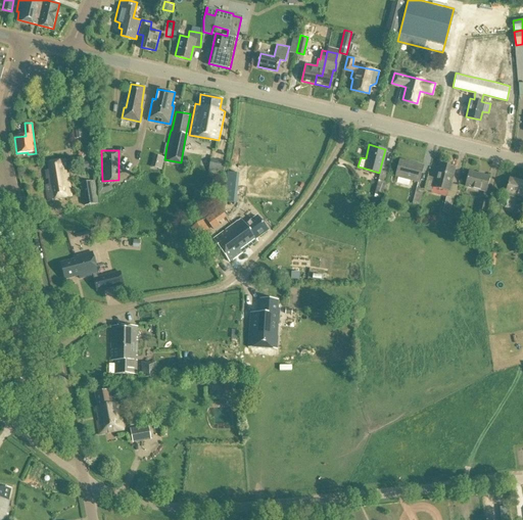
[(214,156),(211,169),(227,171),(229,158),(214,156)]
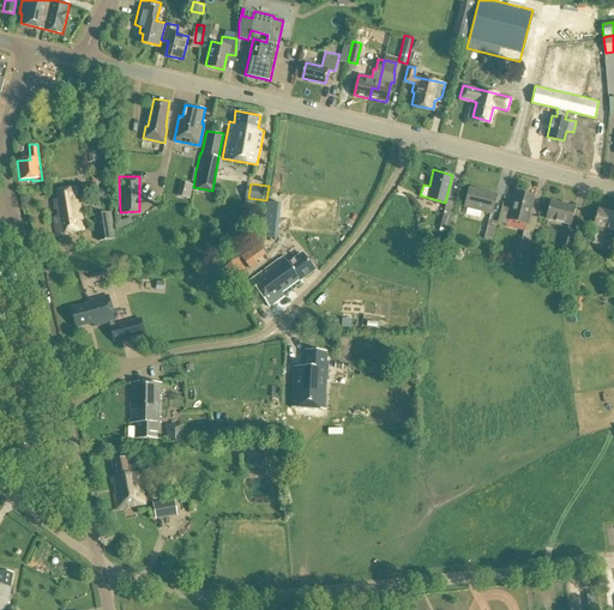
[(95,189),(96,197),(109,194),(108,185),(101,186),(101,188),(95,189)]
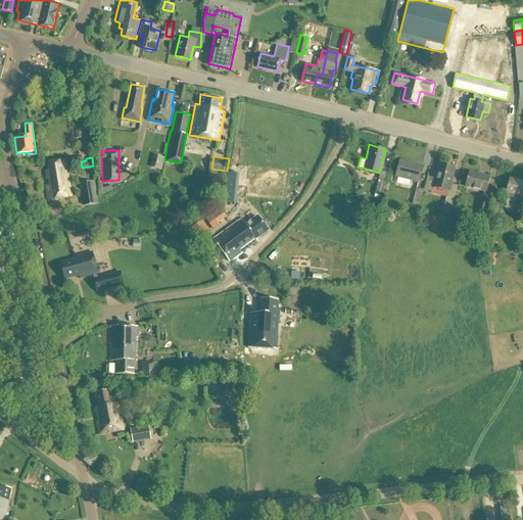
[(48,198),(72,195),(66,158),(46,161),(47,171),(45,172),(45,178),(48,178),(49,184),(46,184),(48,198)]
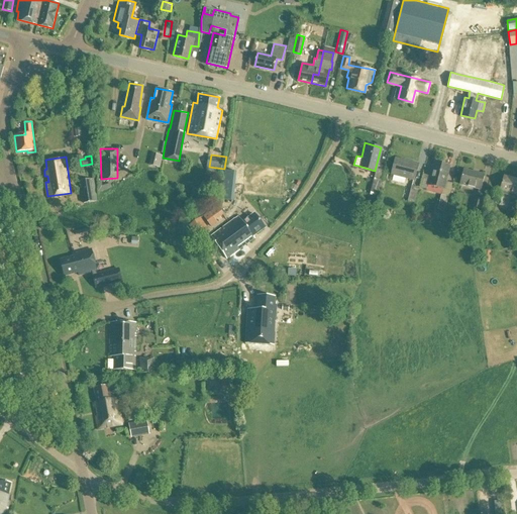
[(414,180),(418,163),(394,157),(390,174),(414,180)]
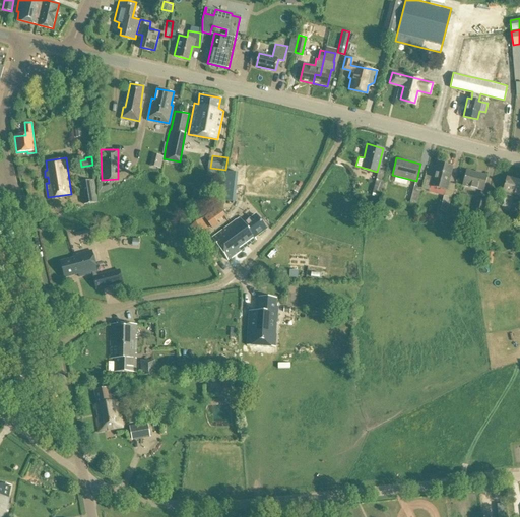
[(444,193),(446,189),(451,166),(436,162),(432,176),(425,174),(421,187),(429,188),(429,190),(444,194),(440,209),(448,211),(452,195),(444,193)]
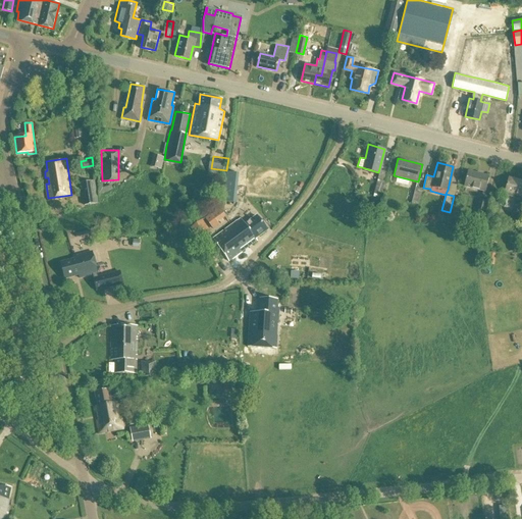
[(468,168),(464,184),(486,190),(489,174),(468,168)]
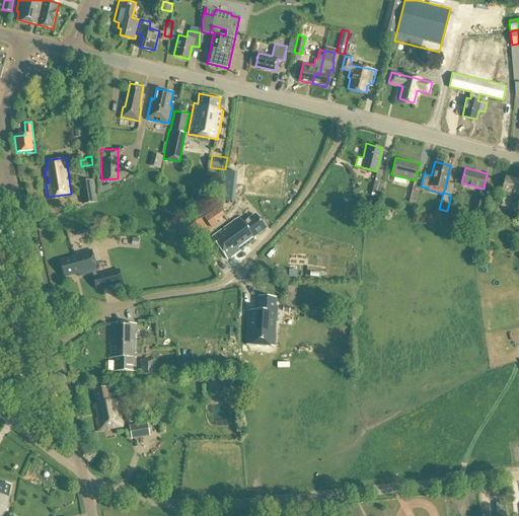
[(234,200),(237,170),(226,168),(223,185),(221,185),(219,198),(234,200)]
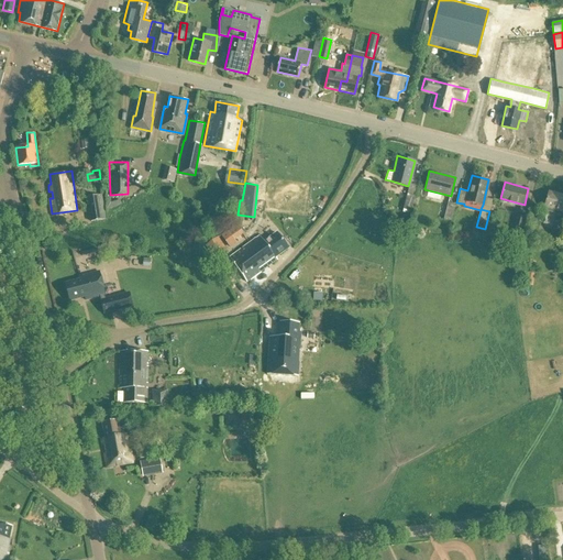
[(415,193),(407,190),(403,210),(410,212),(415,193)]
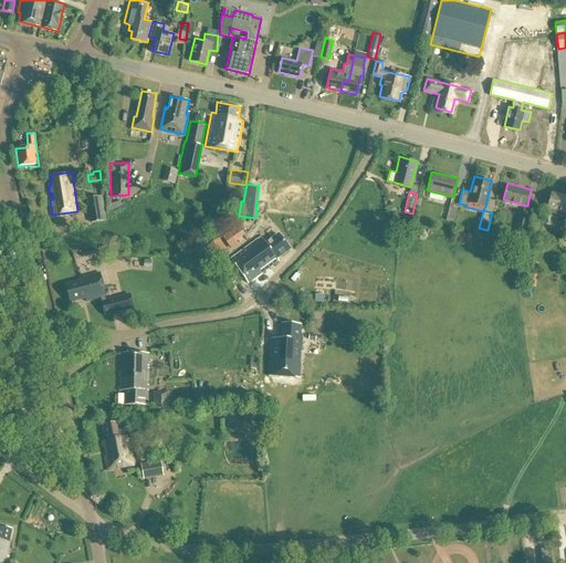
[(565,214),(565,196),(551,191),(545,209),(559,212),(559,211),(565,212),(565,215),(565,214)]
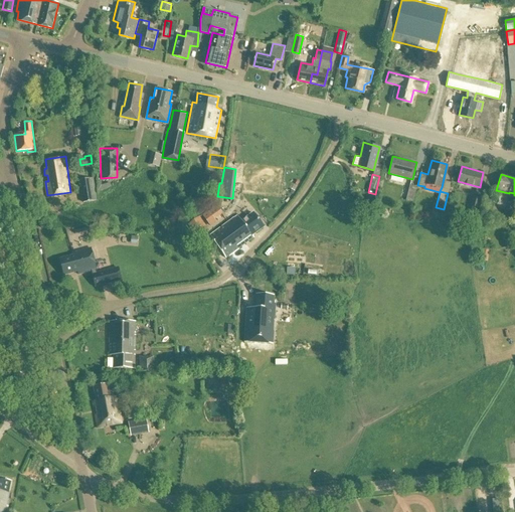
[(79,178),(82,201),(97,198),(93,176),(79,178)]
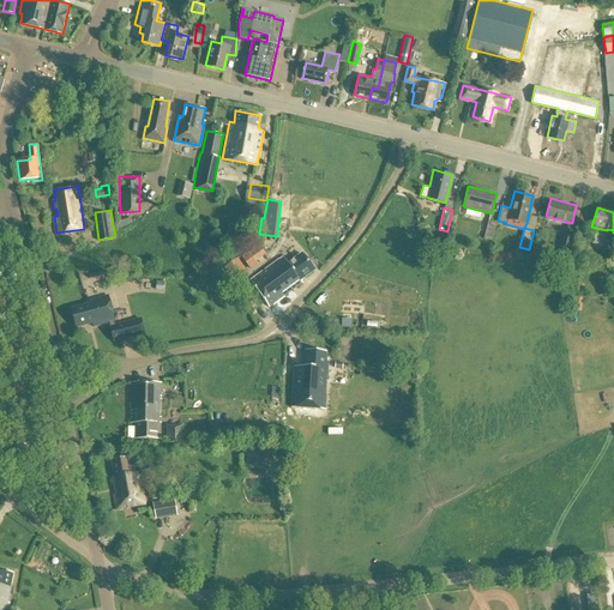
[(498,221),(488,218),(483,236),(493,239),(498,221)]
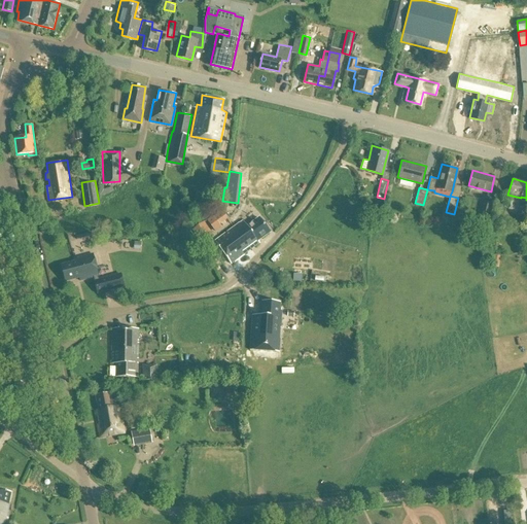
[(477,224),(486,226),(493,202),(483,200),(477,224)]
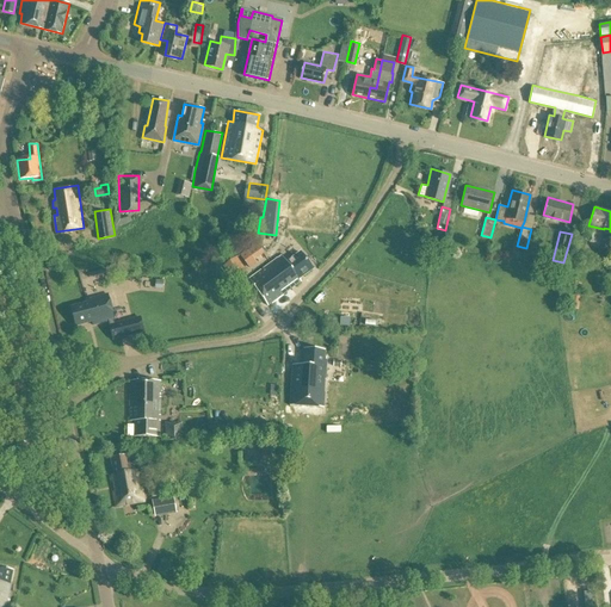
[(603,239),(599,247),(608,249),(610,241),(603,239)]
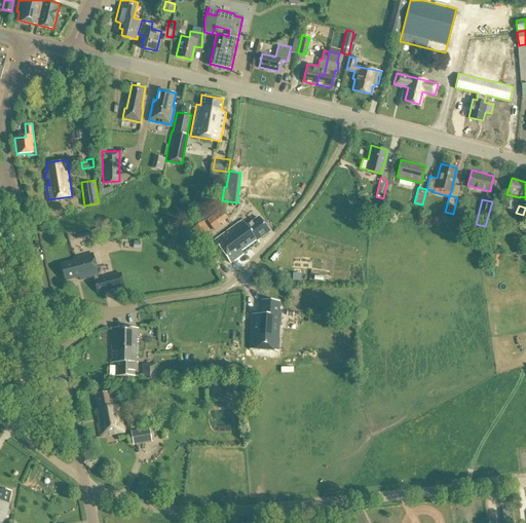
[(225,208),(216,215),(221,221),(230,214),(225,208)]
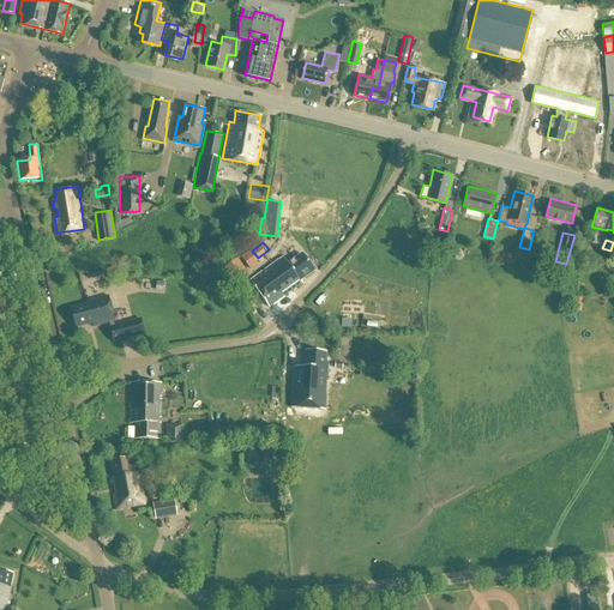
[(248,253),(247,249),(240,255),(250,267),(257,263),(254,259),(248,253)]
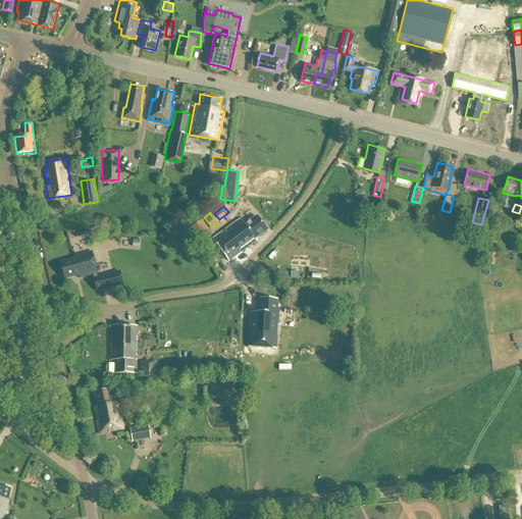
[(256,239),(267,229),(256,215),(245,223),(241,218),(213,239),(228,260),(257,240),(256,239)]
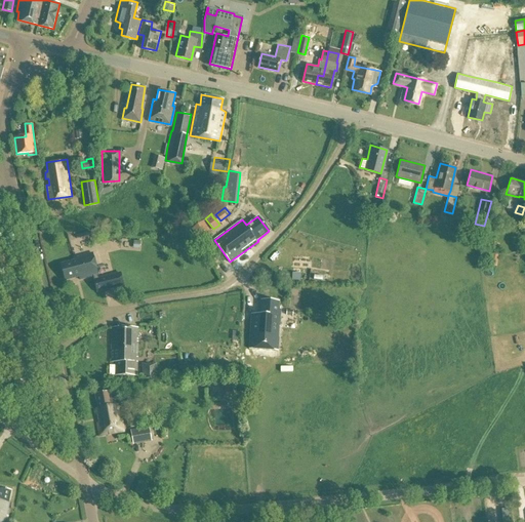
[(75,259),(59,264),(64,280),(78,276),(79,279),(94,275),(97,274),(98,274),(93,251),(74,256),(75,259)]
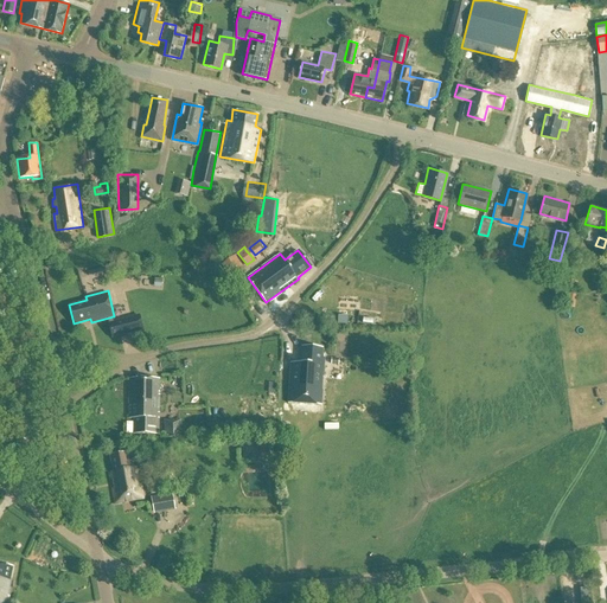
[(108,321),(112,335),(127,332),(123,318),(108,321)]
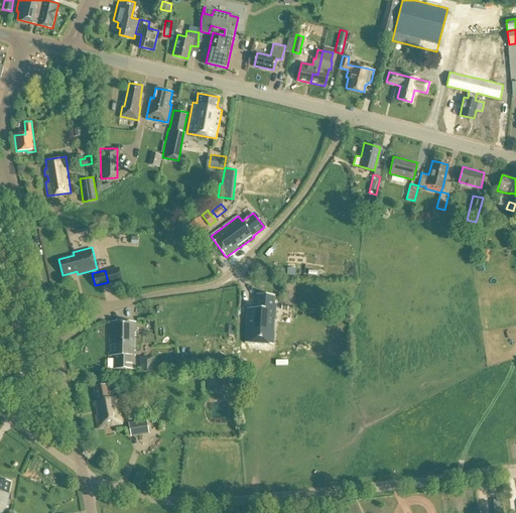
[(272,343),(275,303),(273,303),(274,295),(257,294),(255,307),(247,307),(244,341),(272,343)]
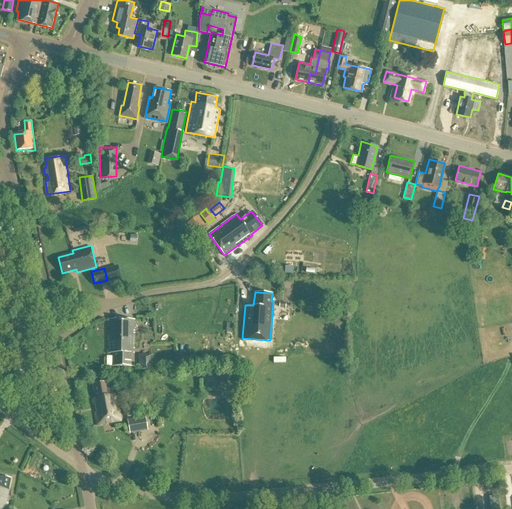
[(136,364),(136,351),(133,351),(134,318),(109,318),(108,351),(114,351),(114,364),(136,364)]
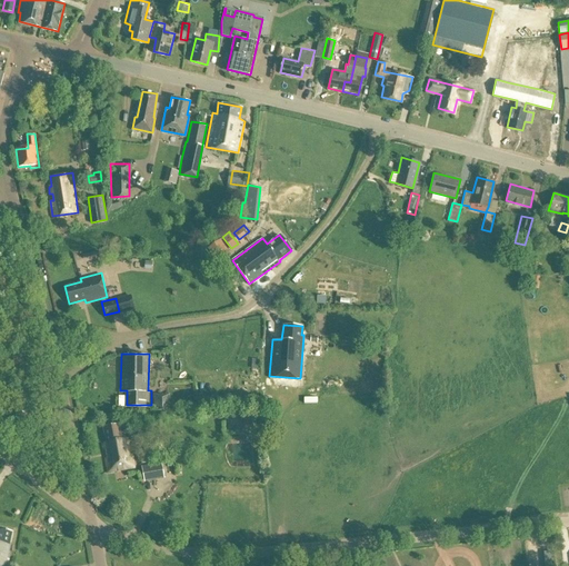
[(155,393),(155,410),(169,410),(169,393),(155,393)]
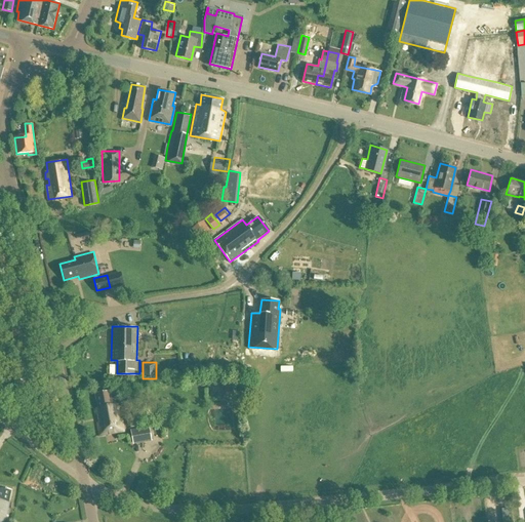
[(253,395),(254,379),(240,379),(240,394),(253,395)]
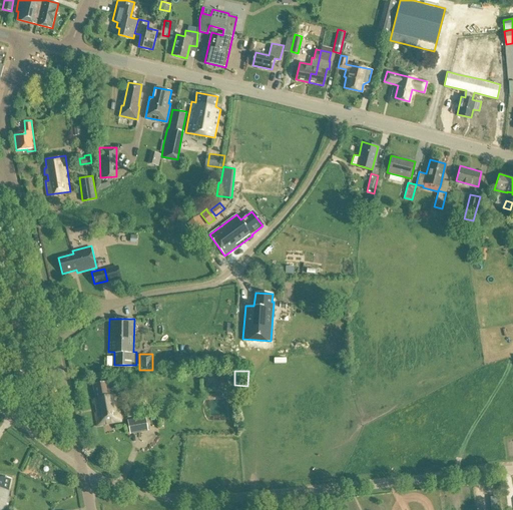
[(96,425),(118,421),(116,412),(117,412),(114,394),(109,395),(106,381),(92,384),(95,397),(91,398),(92,405),(96,405),(97,410),(93,411),(94,417),(95,417),(96,425)]
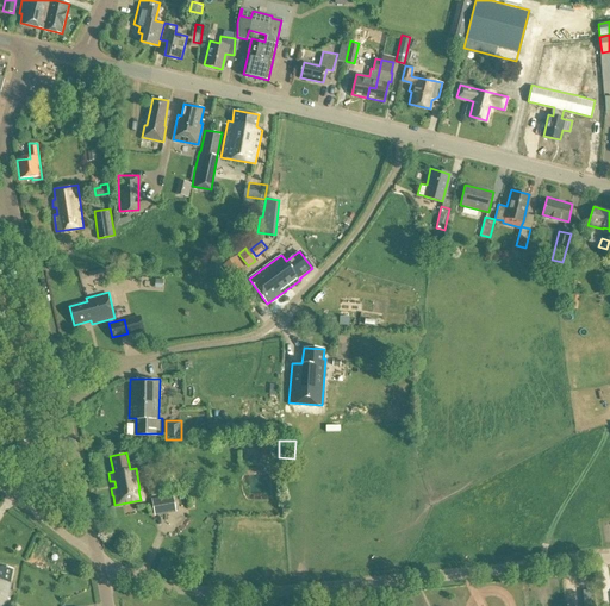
[(151,498),(154,511),(175,507),(172,493),(151,498)]
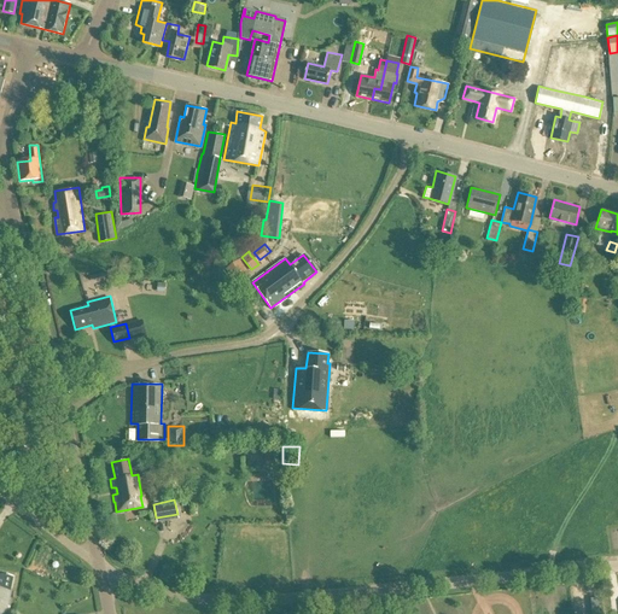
[(0,613),(9,613),(12,598),(11,597),(12,588),(11,588),(13,574),(0,571),(0,613)]
